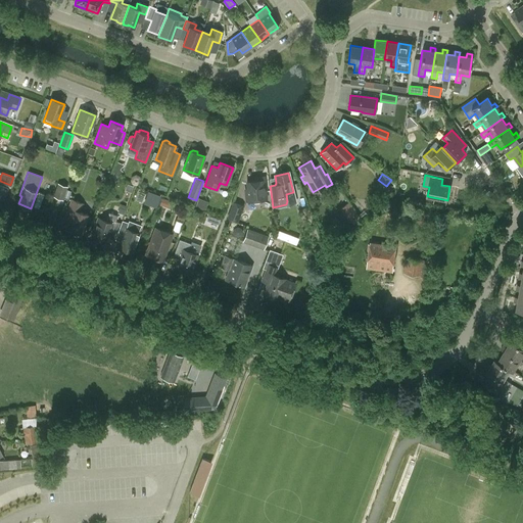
[(246,201),(266,199),(264,178),(254,179),(254,181),(247,182),(247,189),(245,189),(246,201)]
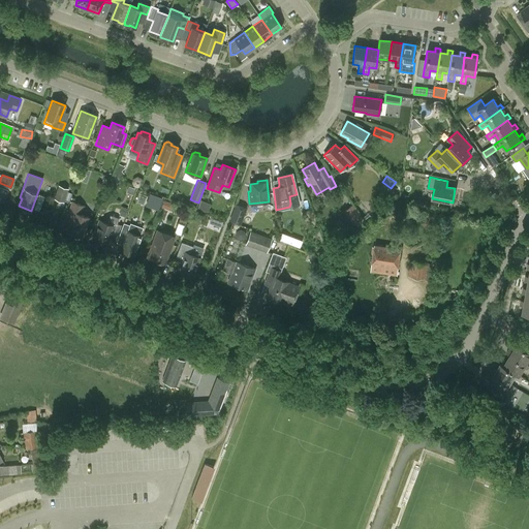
[(64,203),(68,189),(58,185),(54,198),(64,203)]
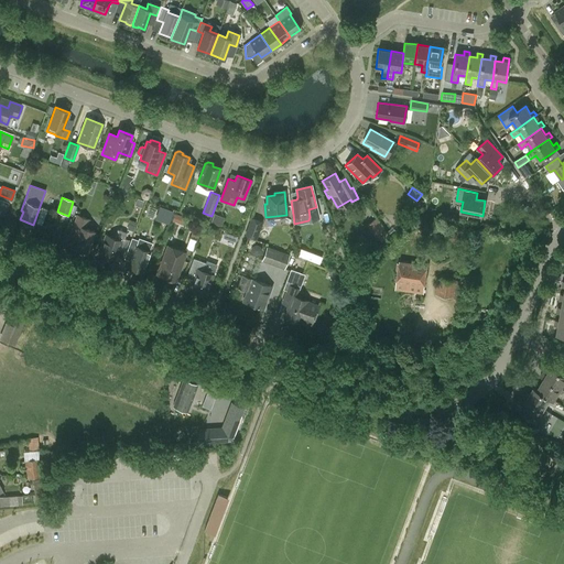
[(210,223),(221,226),(225,217),(214,213),(210,223)]
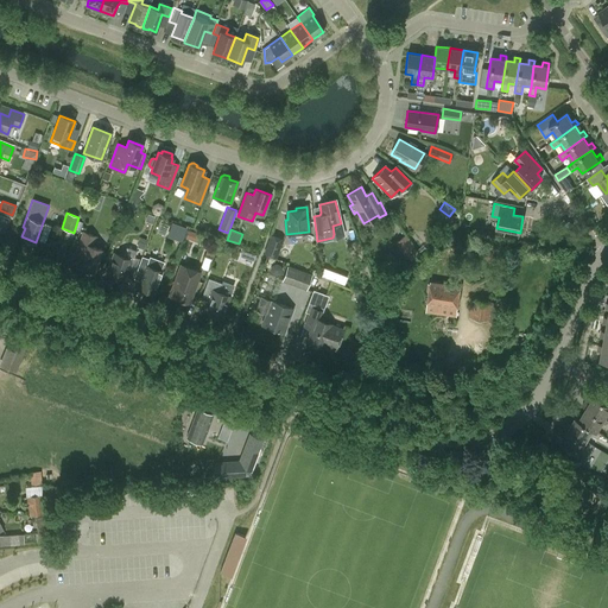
[(90,273),(93,271),(94,271),(101,249),(93,246),(96,236),(83,232),(75,252),(81,254),(77,265),(84,267),(84,271),(86,273),(88,274),(90,273)]
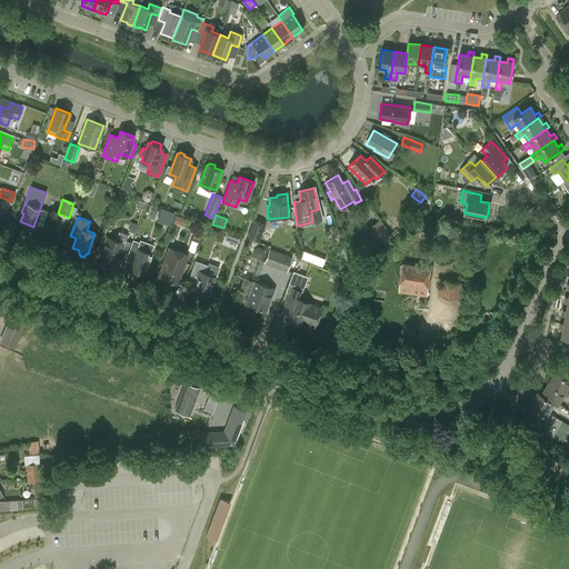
[(258,241),(265,225),(253,220),(248,237),(258,241)]
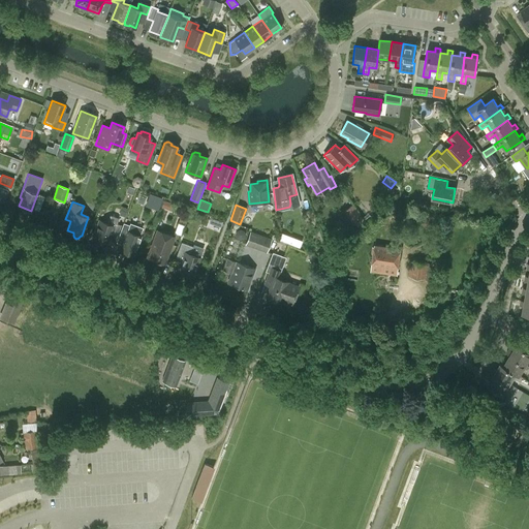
[(355,211),(351,206),(346,210),(350,215),(355,211)]
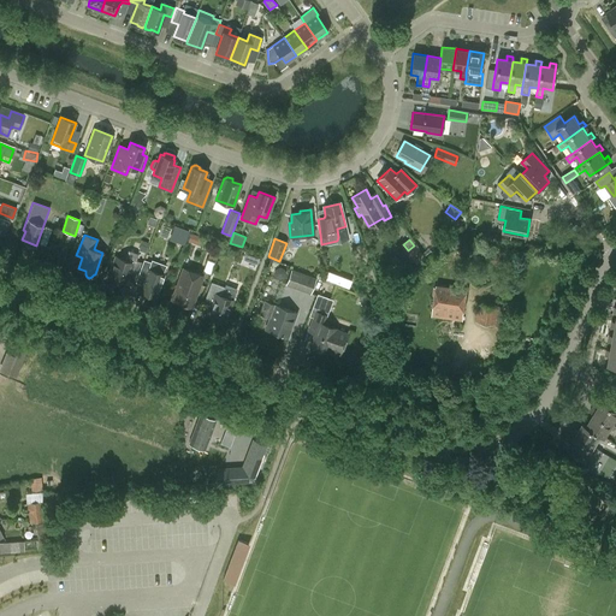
[(137,271),(141,262),(134,260),(132,264),(116,256),(107,279),(124,285),(130,268),(137,271)]
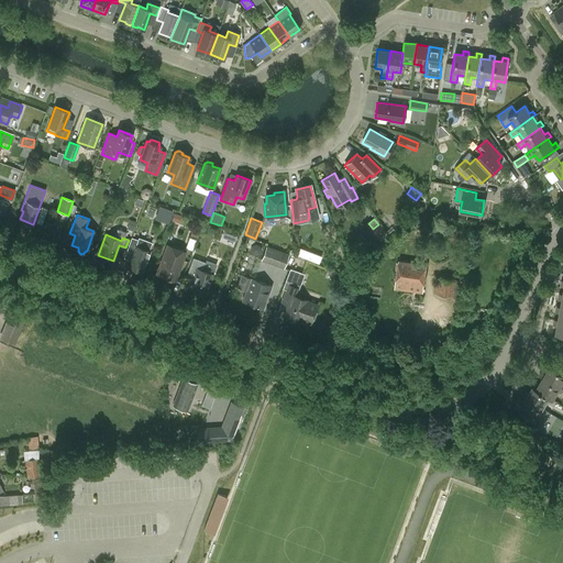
[(189,247),(196,249),(198,235),(192,234),(189,247)]
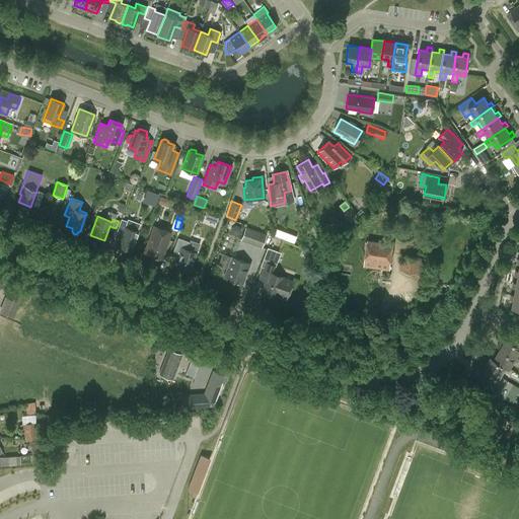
[(131,250),(138,231),(141,224),(128,220),(128,221),(121,219),(118,228),(123,231),(118,245),(131,250)]
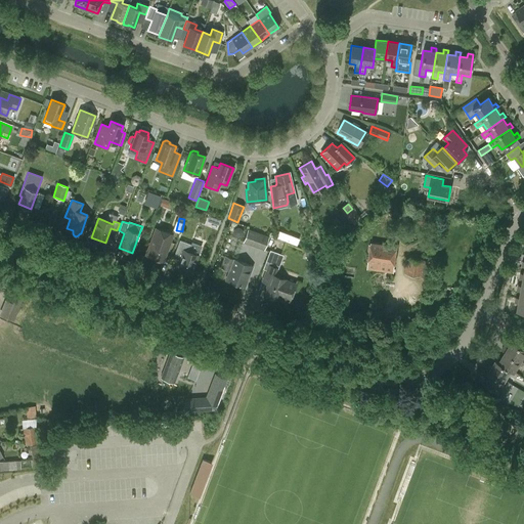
[(163,261),(172,234),(156,228),(146,255),(163,261)]
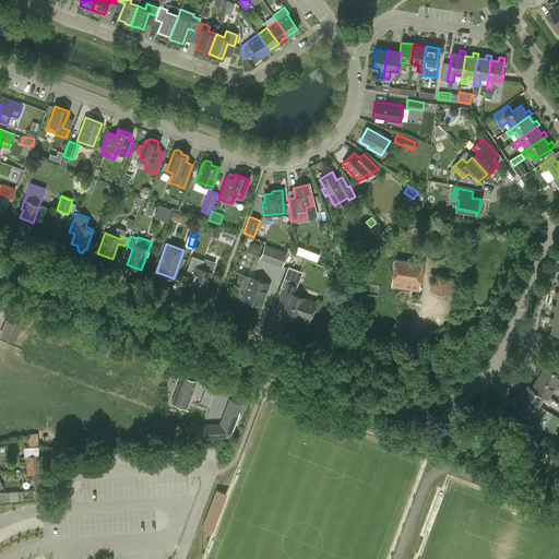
[(259,258),(282,266),(287,252),(264,244),(259,258)]
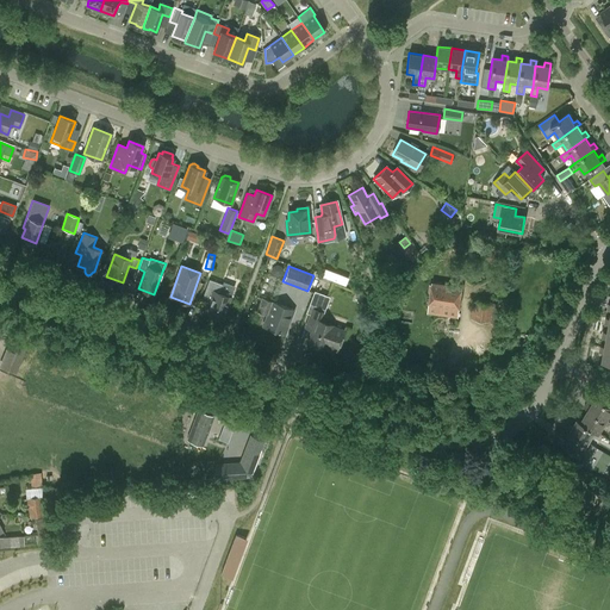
[(222,319),(230,297),(224,294),(224,293),(223,290),(223,285),(209,280),(203,297),(209,299),(210,302),(205,313),(222,319)]
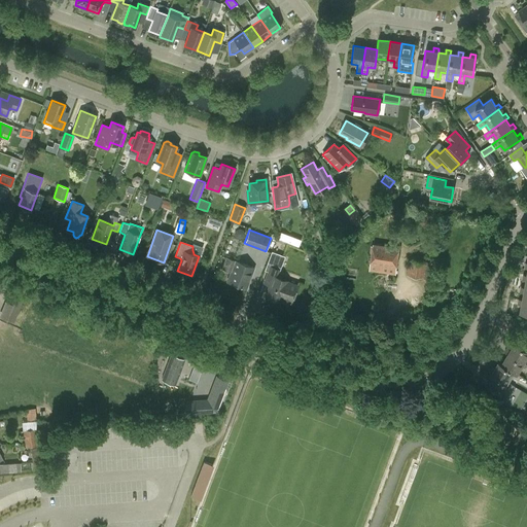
[(374,245),(374,246),(371,245),(370,252),(373,252),(371,271),(396,275),(399,249),(374,245)]
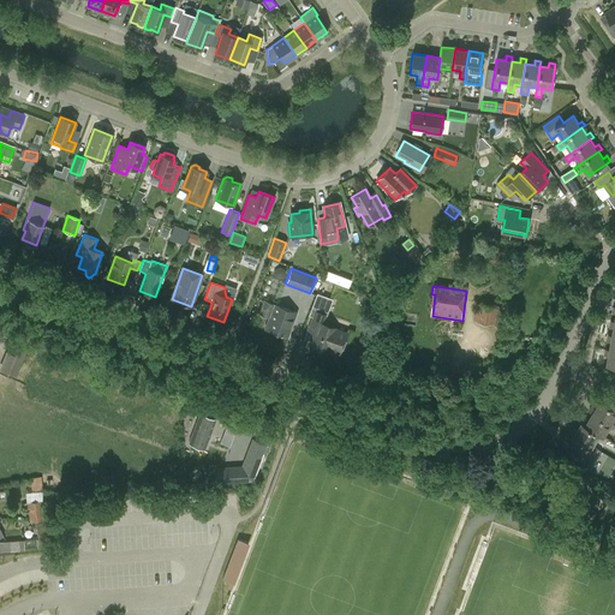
[(310,312),(315,314),(309,332),(315,334),(310,346),(321,350),(322,346),(339,352),(347,333),(323,324),(333,299),(317,293),(310,312)]
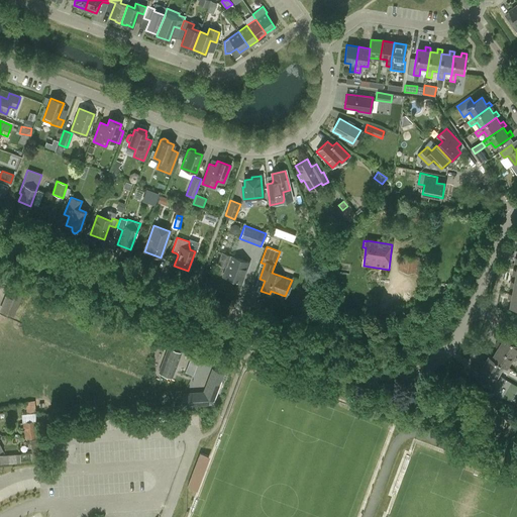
[(241,284),(249,263),(222,252),(218,264),(226,267),(223,277),(241,284)]
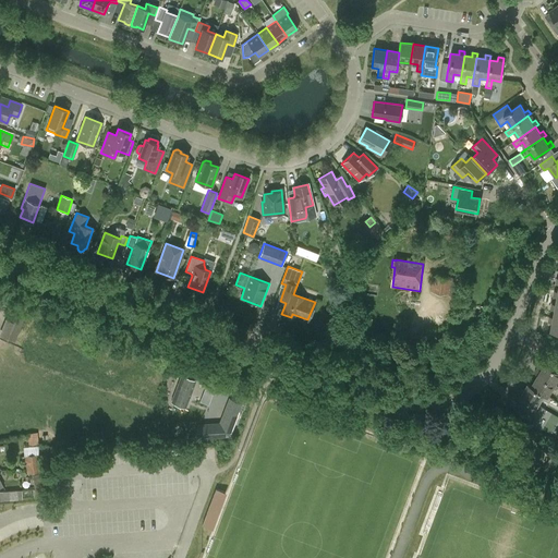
[(432,291),(449,294),(451,277),(434,274),(432,291)]
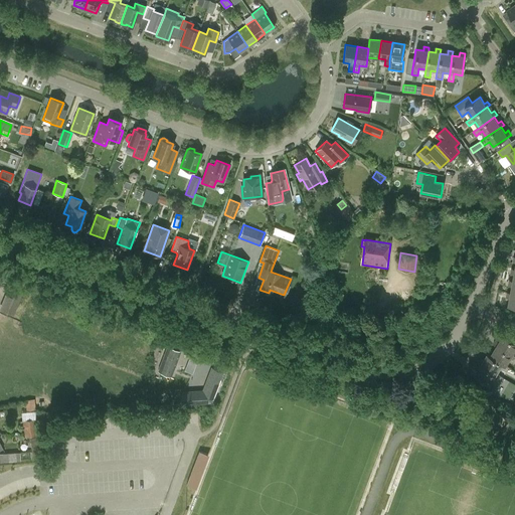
[(28,281),(18,277),(0,269),(0,285),(8,289),(6,295),(5,294),(0,305),(0,309),(14,315),(28,281)]
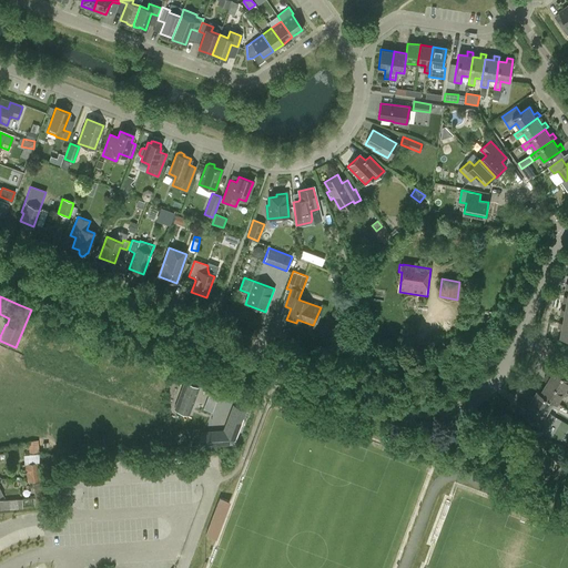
[(567,324),(564,324),(559,323),(558,328),(563,328),(561,337),(567,337),(567,324)]
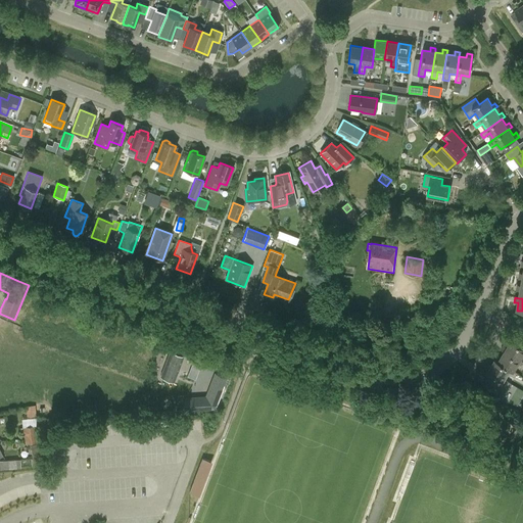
[(522,347),(512,340),(508,347),(505,345),(502,349),(505,351),(520,362),(522,357),(522,347)]
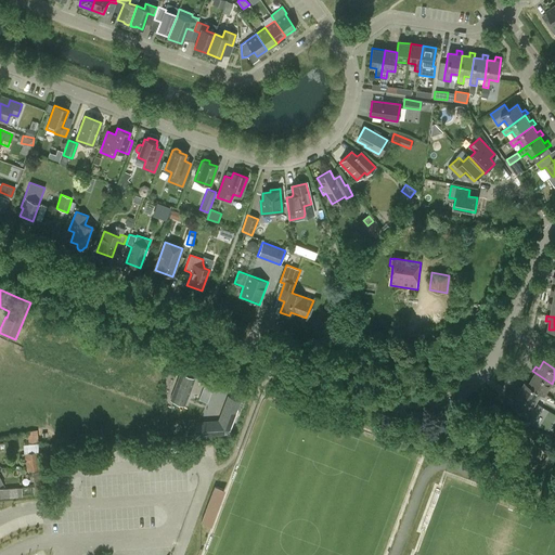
[(181,372),(170,399),(184,404),(195,377),(181,372)]
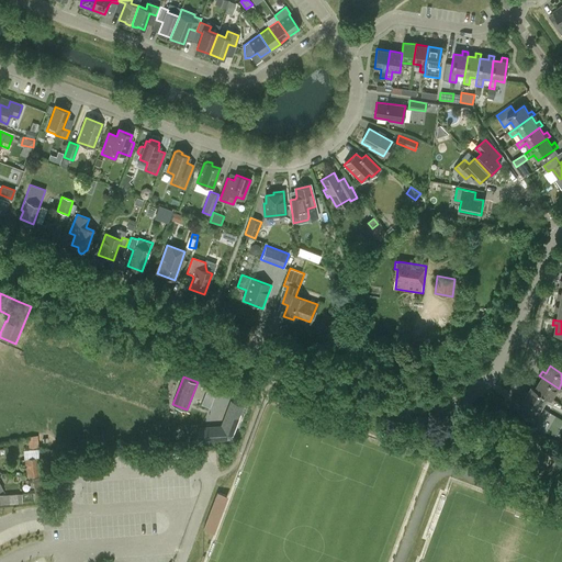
[(561,390),(559,389),(542,378),(538,384),(535,382),(532,386),(552,400),(557,393),(561,396),(561,390)]
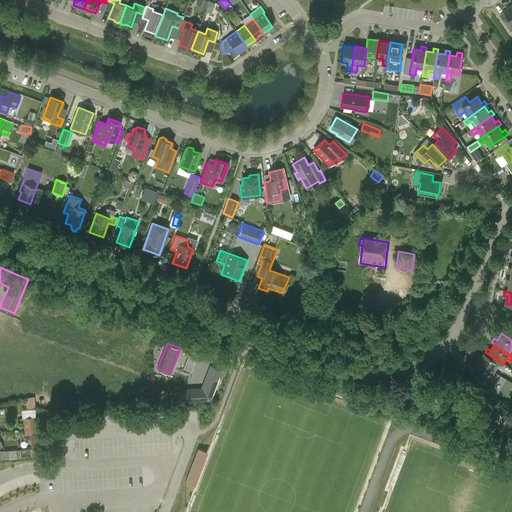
[(476,361),(478,362),(494,372),(498,366),(505,370),(507,366),(503,364),(485,352),(481,358),(478,357),(476,361)]
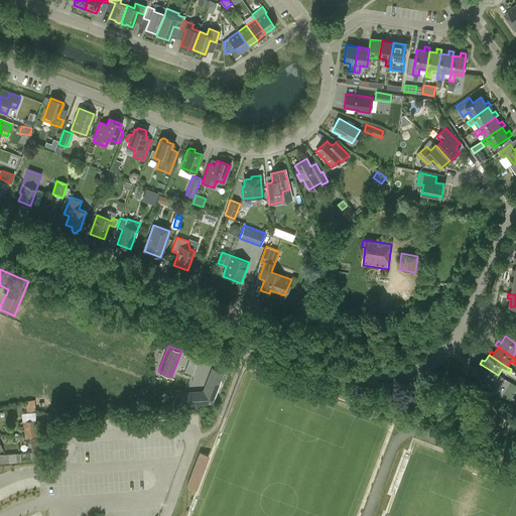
[(498,375),(482,365),(478,372),(475,371),(473,374),(492,385),(496,379),(502,383),(505,379),(498,375)]
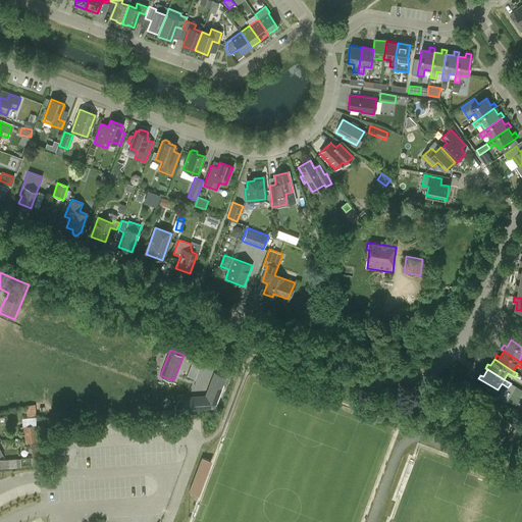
[(215,408),(227,377),(215,372),(201,407),(202,408),(215,408)]
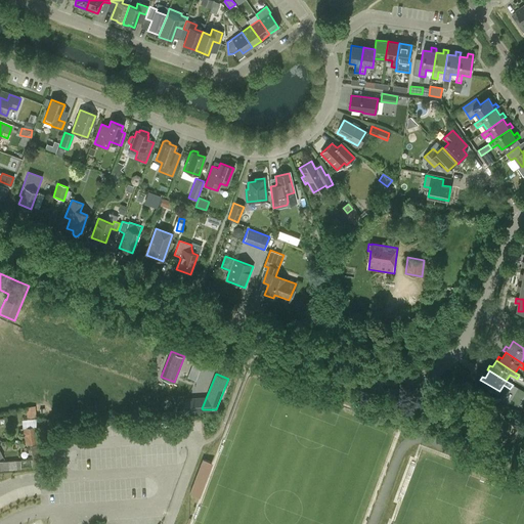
[(25,444),(38,443),(36,427),(23,428),(25,444)]
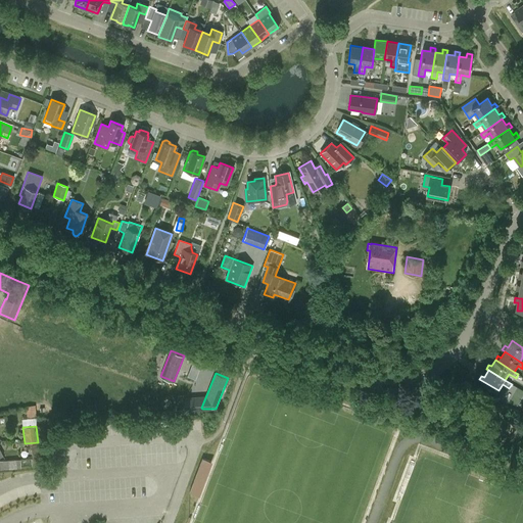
[(38,444),(31,445),(34,467),(41,466),(38,444)]
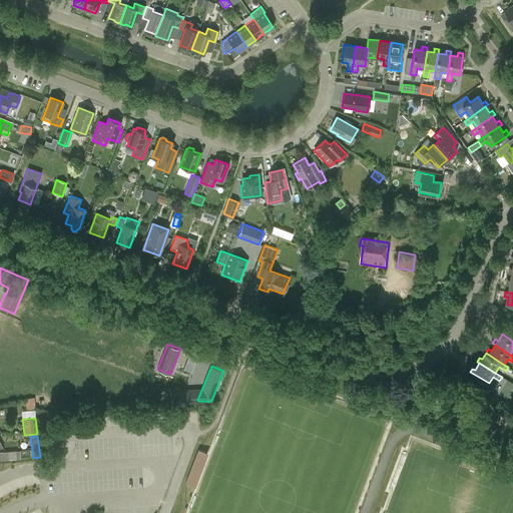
[(188,483),(199,486),(209,451),(198,448),(188,483)]
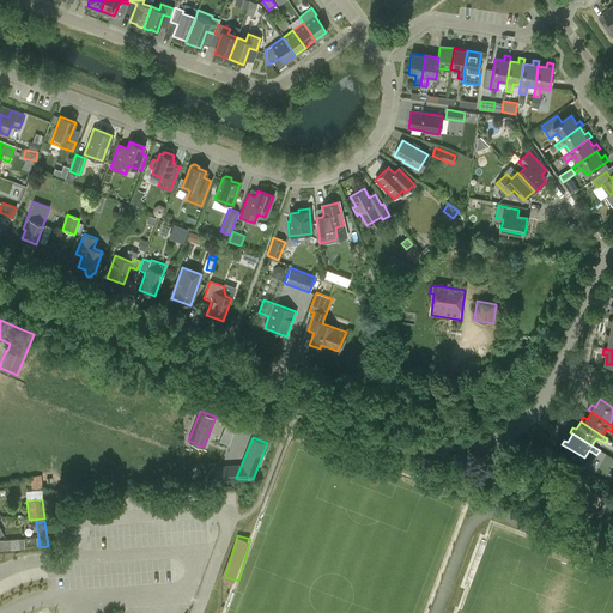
[(0,551),(24,548),(23,538),(0,540),(0,551)]
